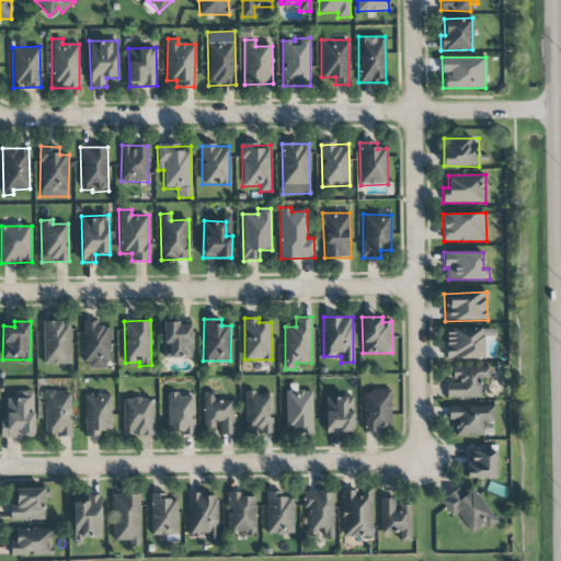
[(109,328),(103,328),(103,321),(83,321),(84,369),(110,368),(109,328)]
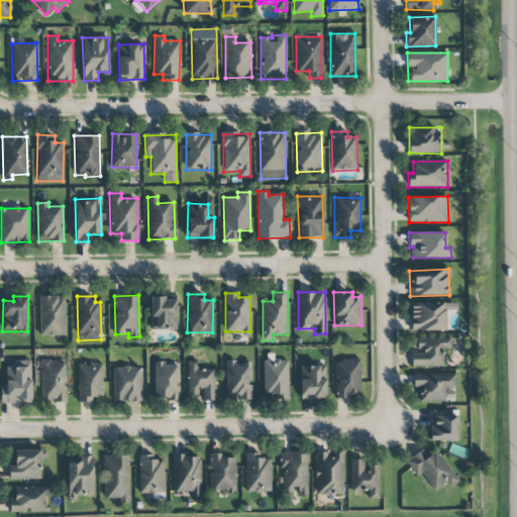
[(65,297),(40,297),(39,335),(65,335),(65,297)]
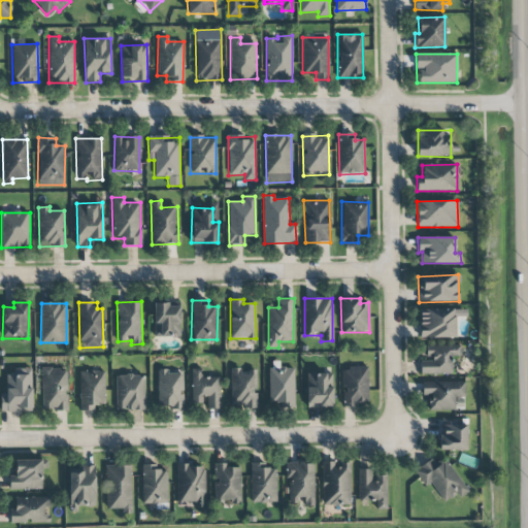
[(154,304),(154,337),(180,337),(179,304),(154,304)]
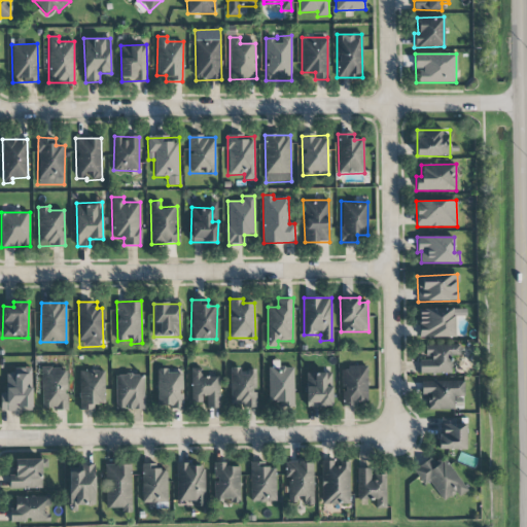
[(418,337),(454,338),(455,308),(419,308),(418,337)]
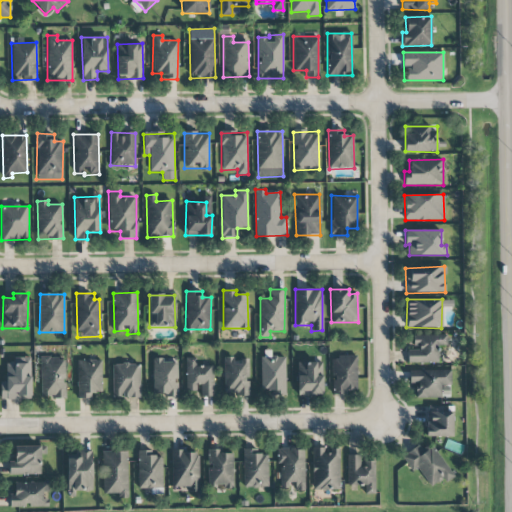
[(446,346),(447,335),(413,334),(412,348),(408,348),(407,363),(438,364),(438,346),(446,346)]
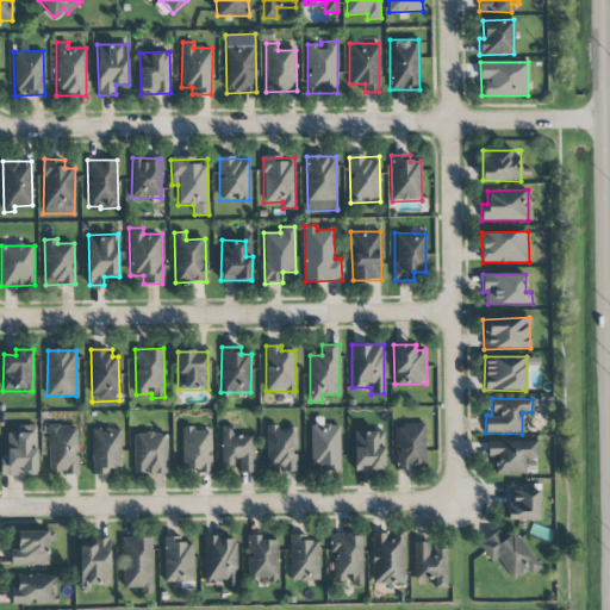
[(341,470),(340,424),(310,425),(311,470),(341,470)]
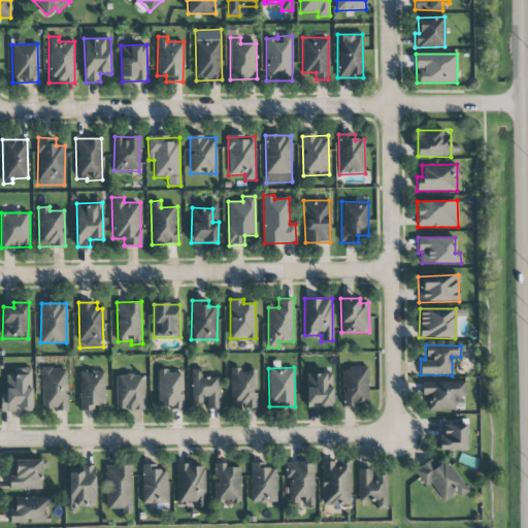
[(343,405),(368,404),(368,367),(342,367),(343,405)]
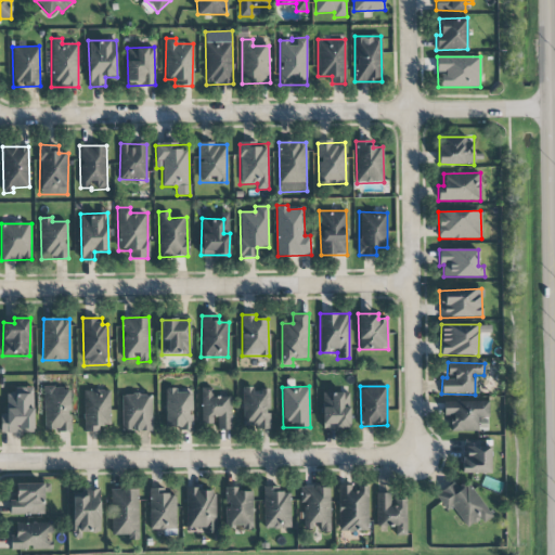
[(72,431),(71,387),(43,388),(44,431),(72,431)]
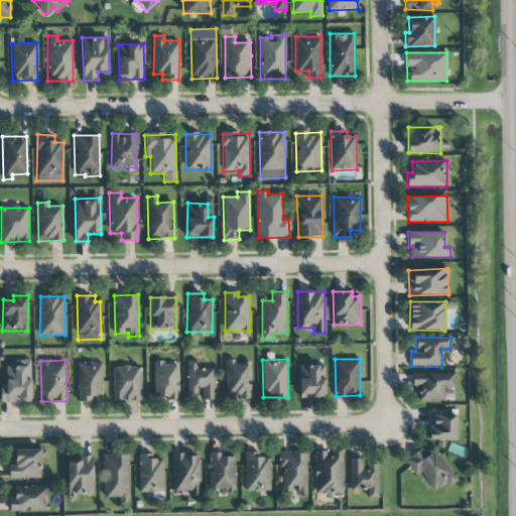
[(216,369),(198,369),(198,361),(186,361),(185,394),(201,394),(201,400),(215,400),(216,369)]
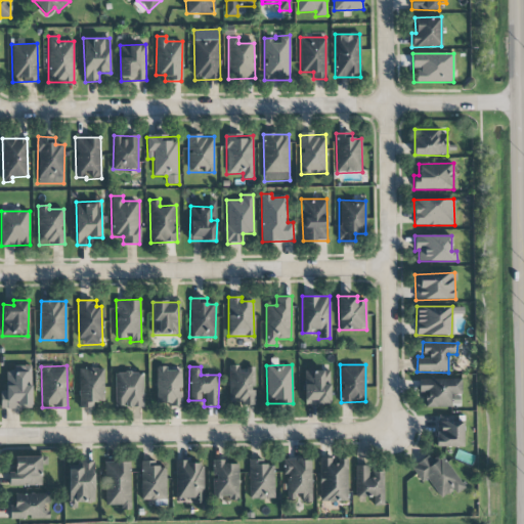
[(255,405),(255,366),(228,366),(229,405),(255,405)]
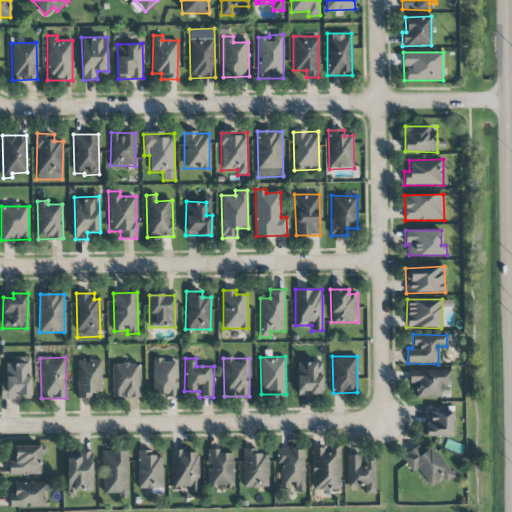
[(6,359),(6,382),(0,382),(0,400),(31,399),(30,359),(6,359)]
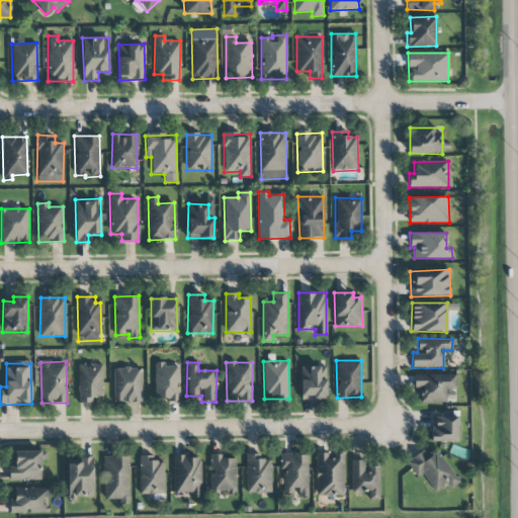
[(103,364),(79,363),(78,403),(93,403),(93,397),(102,397),(103,364)]
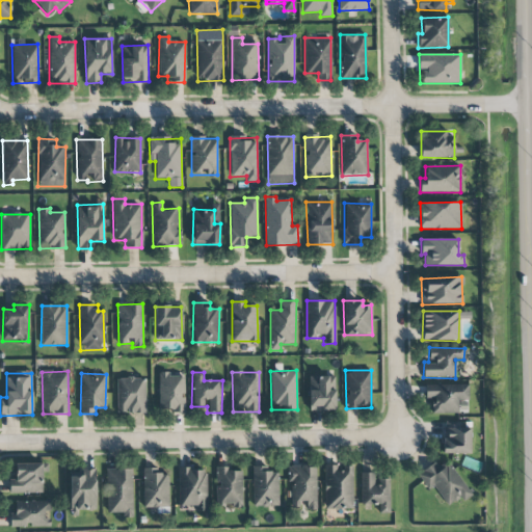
[(185,375),(159,374),(158,413),(184,413),(185,375)]
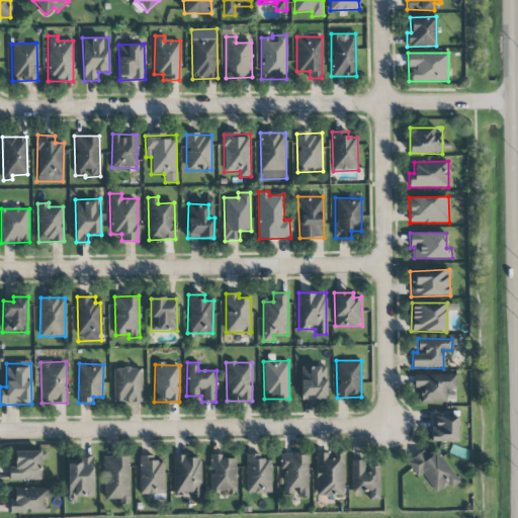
[(327,400),(326,365),(300,366),(301,400),(327,400)]
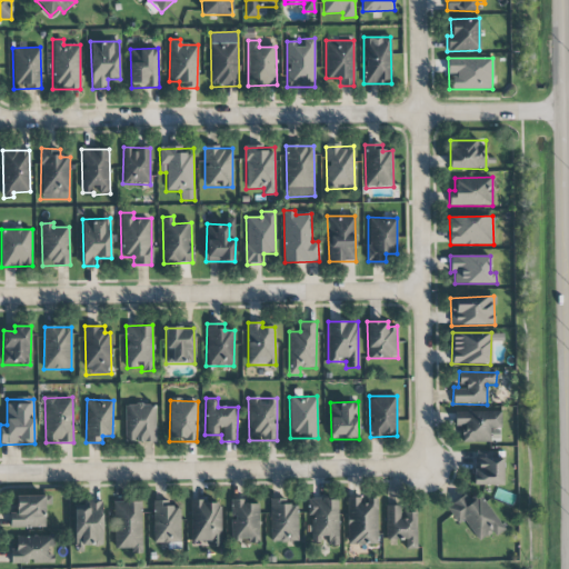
[(156,442),(156,405),(125,405),(126,442),(156,442)]
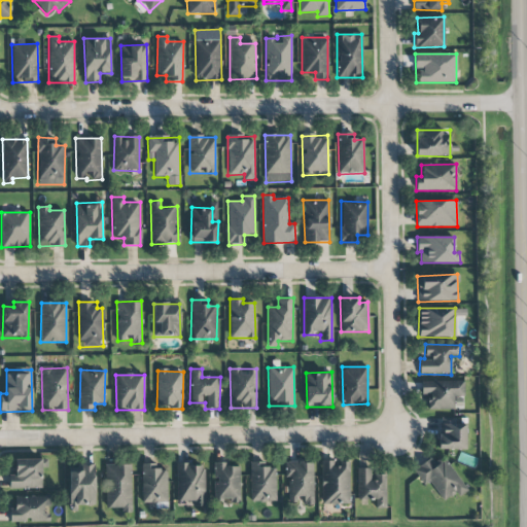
[(463,381),(421,381),(421,394),(428,394),(428,410),(463,409),(463,381)]
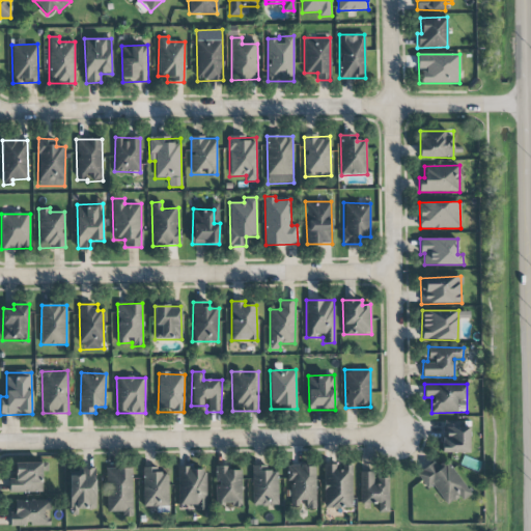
[(469,453),(470,422),(443,421),(442,452),(469,453)]
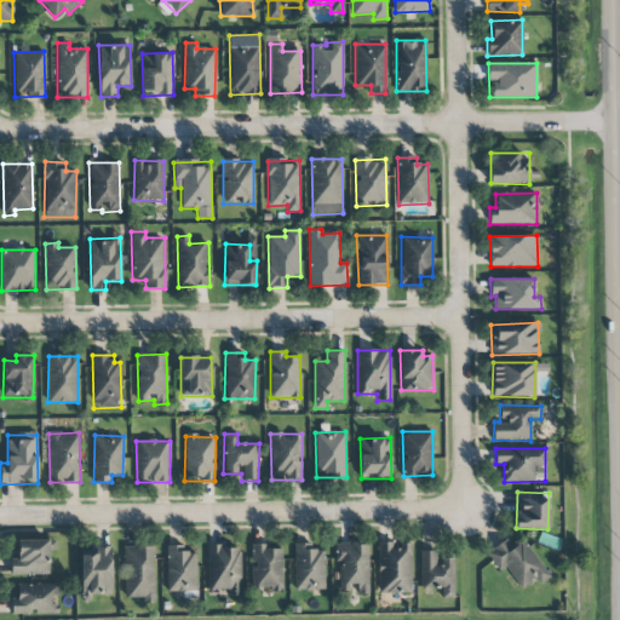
[(522,590),(533,580),(539,585),(550,574),(517,539),(511,544),(504,537),(487,552),(522,590)]
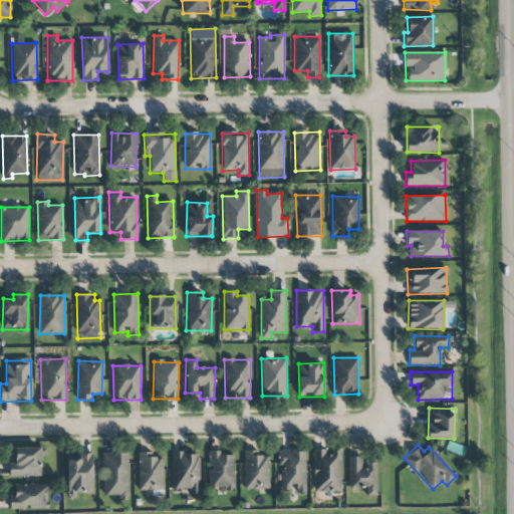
[(14,448),(14,464),(9,464),(9,477),(41,477),(40,448),(14,448)]
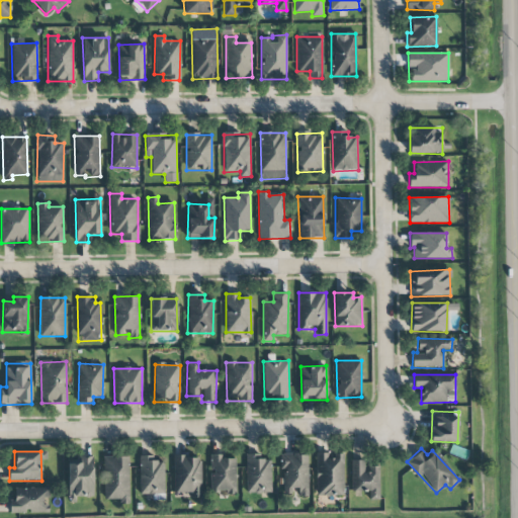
[(343,454),(329,454),(329,452),(316,452),(317,496),(344,496),(343,454)]
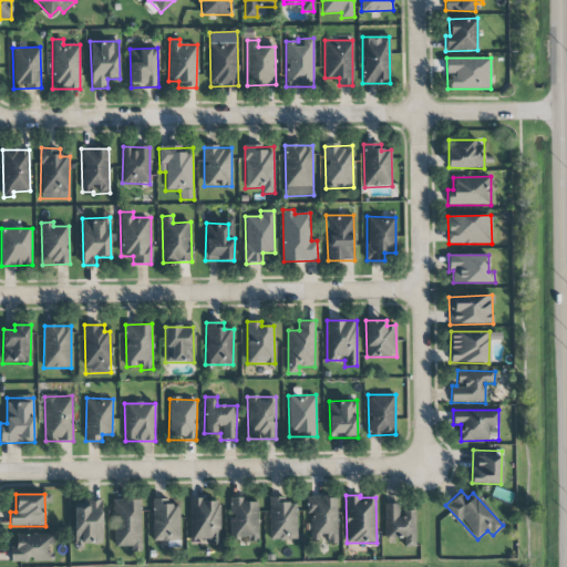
[(247,497),(229,498),(230,540),(258,540),(258,502),(247,502),(247,497)]
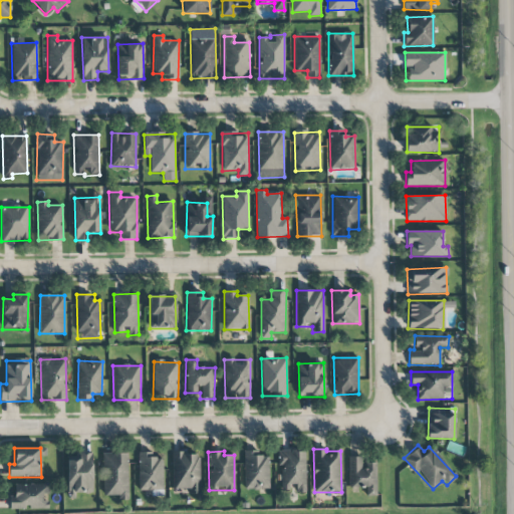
[(306,492),(305,451),(279,451),(280,489),(295,488),(295,493),(306,492)]
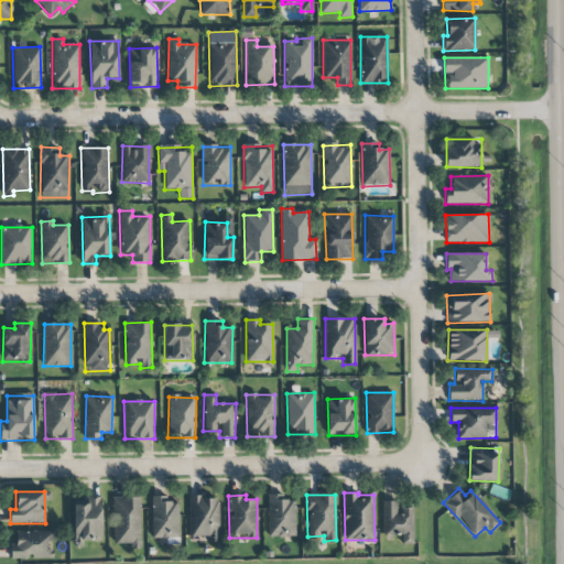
[(268,497),(269,537),(295,537),(294,496),(268,497)]
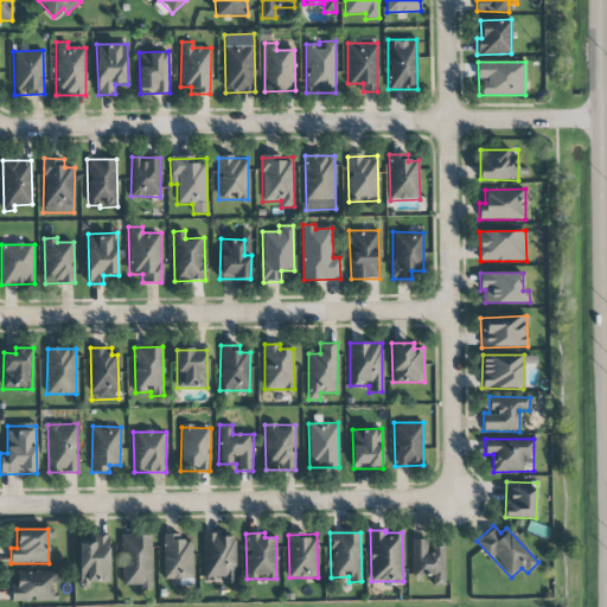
[(152,587),(151,535),(121,535),(122,588),(152,587)]
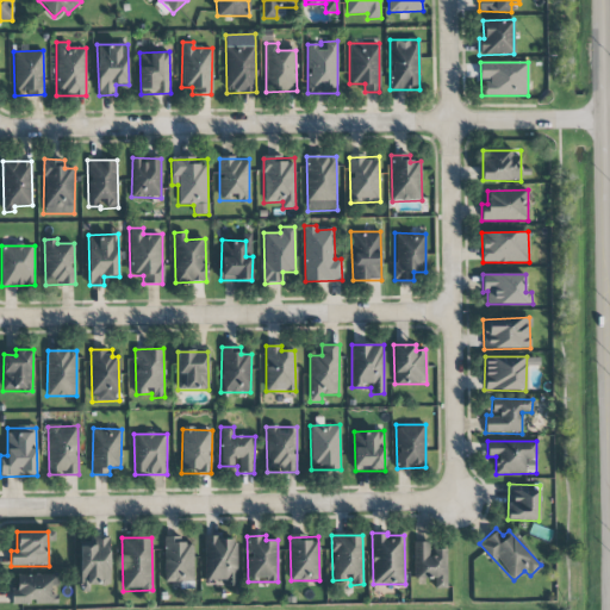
[(165,583),(194,583),(193,543),(182,543),(182,537),(163,537),(165,583)]
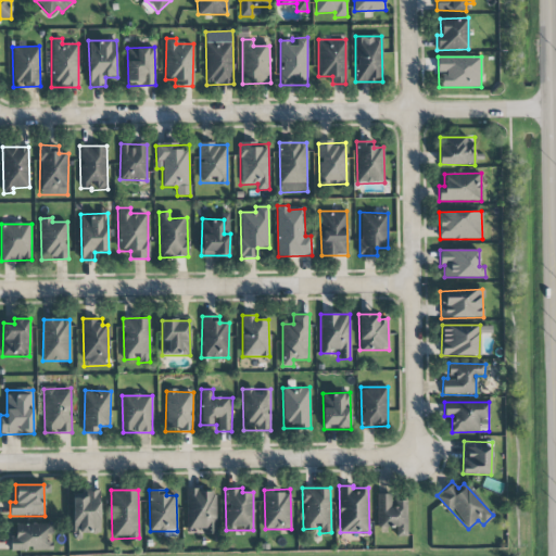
[(215,534),(216,491),(186,490),(185,529),(204,529),(204,533),(215,534)]
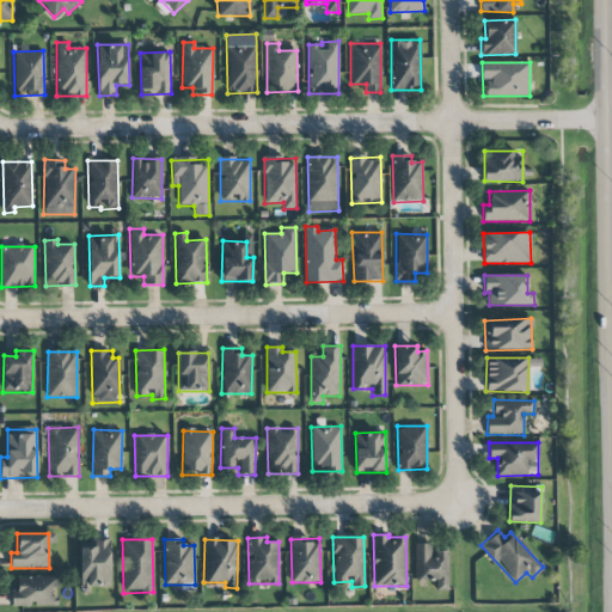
[(110,540),(80,540),(80,587),(110,586),(110,540)]
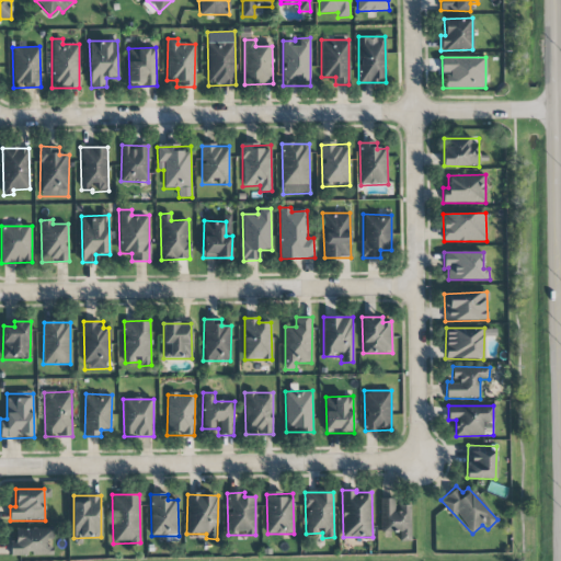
[(396,499),(380,499),(380,533),(399,531),(399,541),(411,541),(411,505),(396,505),(396,499)]
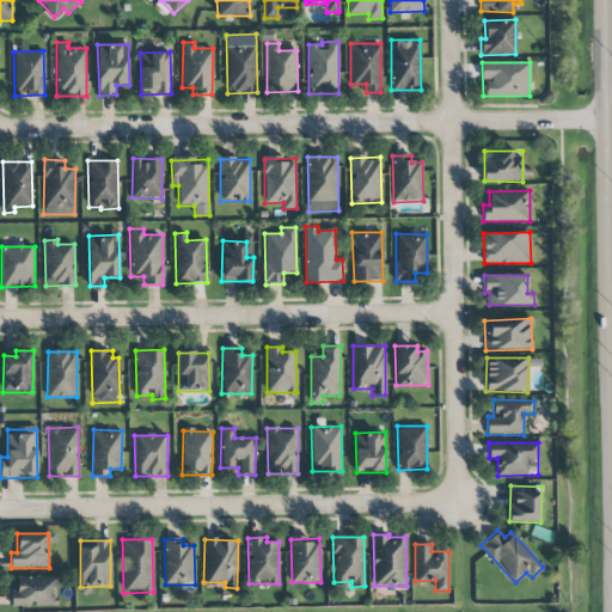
[(17,576),(17,588),(12,588),(12,605),(59,605),(59,576),(17,576)]
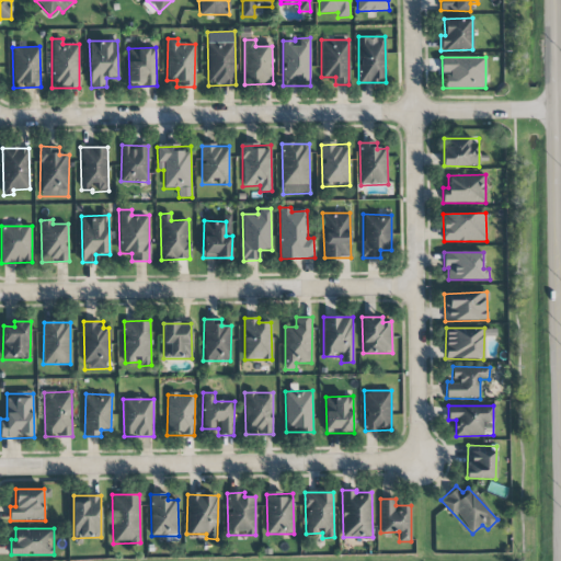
All buildings are outlined.
